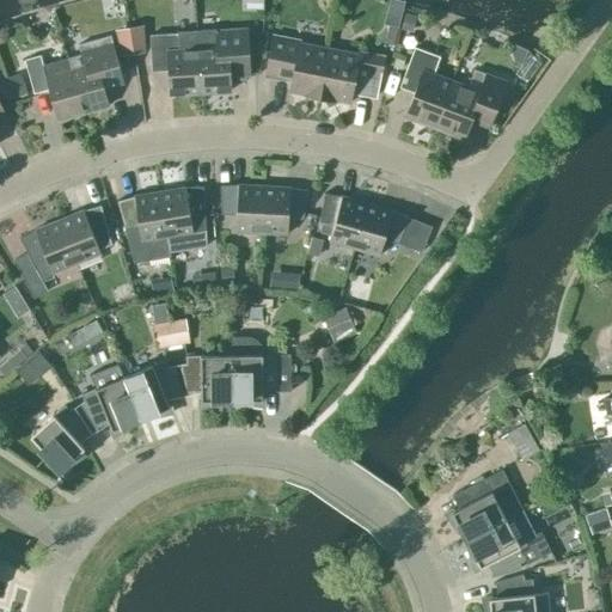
[(146,51),(144,24),(114,29),(121,56),(146,51)]
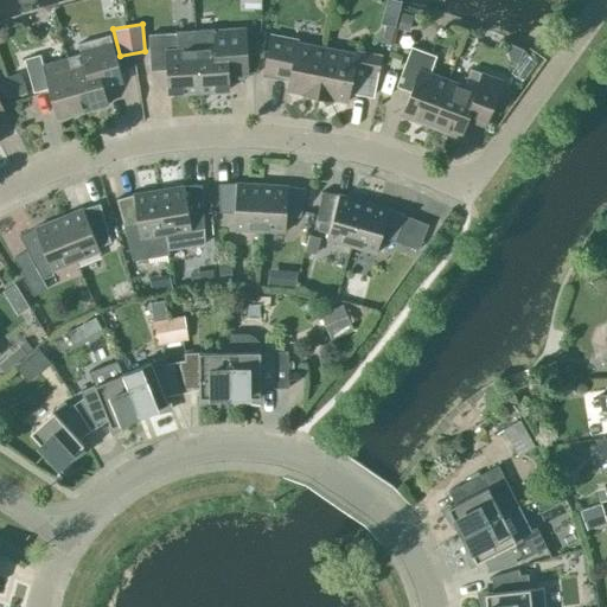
[(196,31),(199,91),(229,89),(227,59),(247,58),(244,29),(215,31),(215,30),(196,31)]
